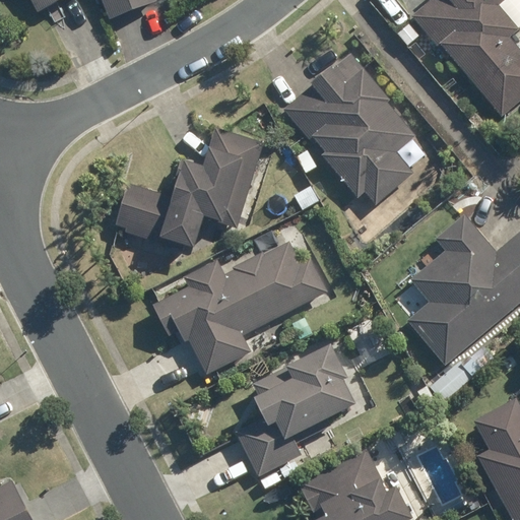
[(29,0),(38,13),(60,0),(29,0)]
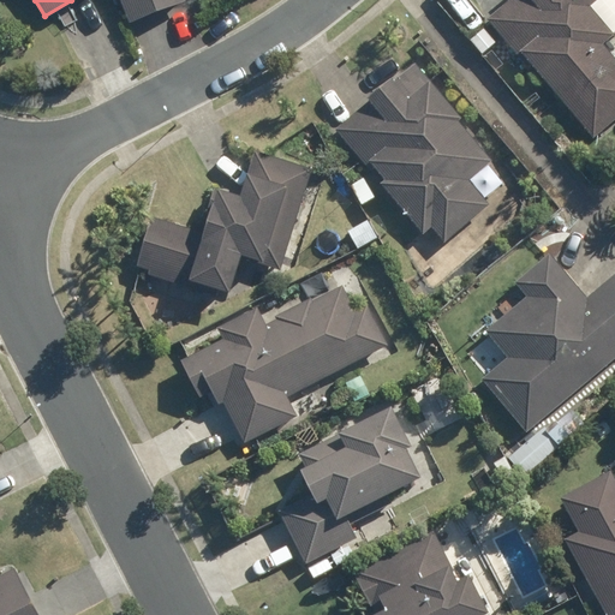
[(120,0),(130,22),(179,0),(120,0)]
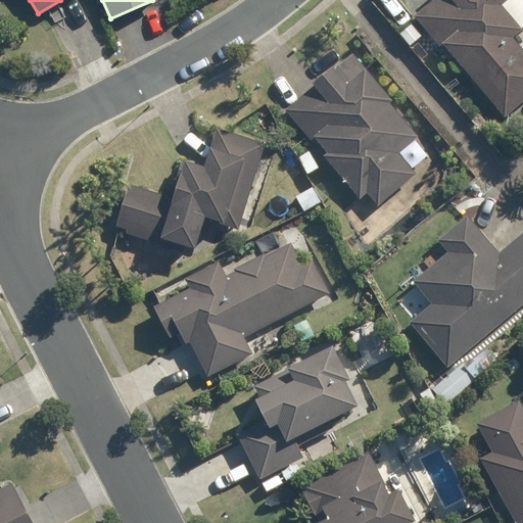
[(430,0),(412,15),(445,55),(447,53),(503,116),(522,98),(522,49),(512,37),(521,29),(500,4),(505,0),(430,0)]
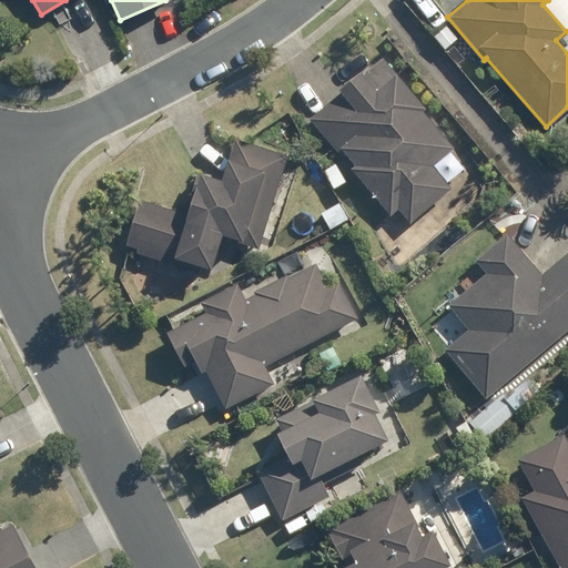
[(357,72),(336,90),(341,94),(310,121),(340,156),(343,154),(353,165),(348,170),(388,216),(396,209),(409,224),(449,190),(430,168),(452,149),(421,112),(424,109),(382,60),(362,78),(357,72)]
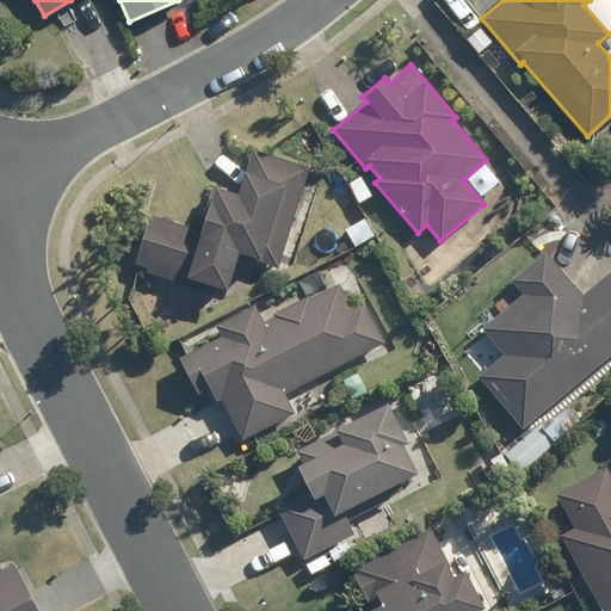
[(149,216),(135,265),(147,269),(146,273),(210,294),(213,288),(223,291),(235,254),(276,267),(307,170),(252,152),(245,174),(241,173),(235,195),(213,187),(198,232),(149,216)]
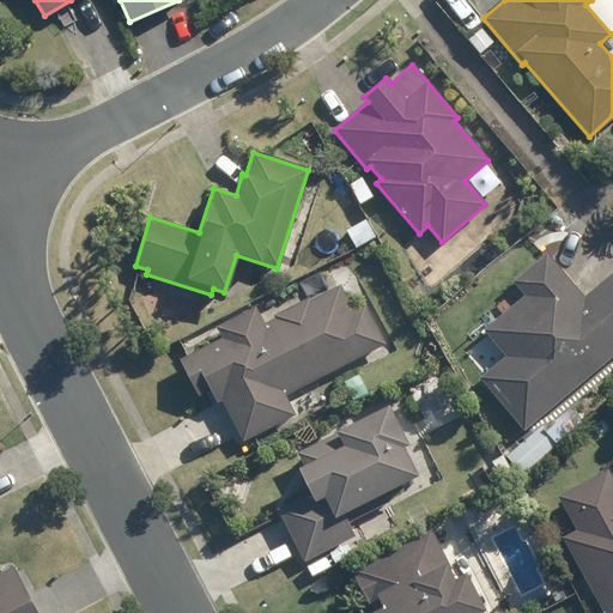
[(374,217),(352,229),(363,248),(383,236),(374,217)]
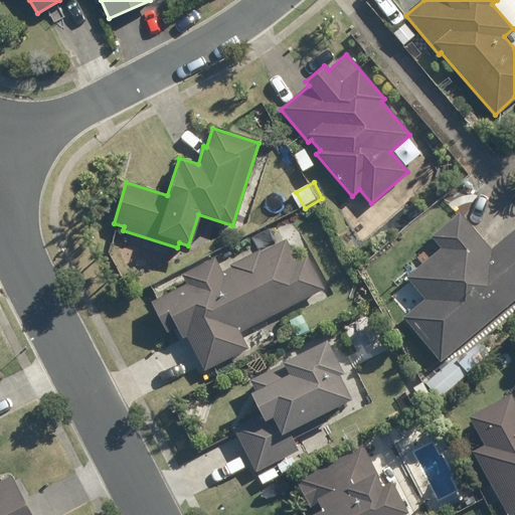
[(424,299),(402,317),(440,361),(514,298),(514,229),(491,250),(459,212),(431,236),(441,249),(406,277),(424,299)]
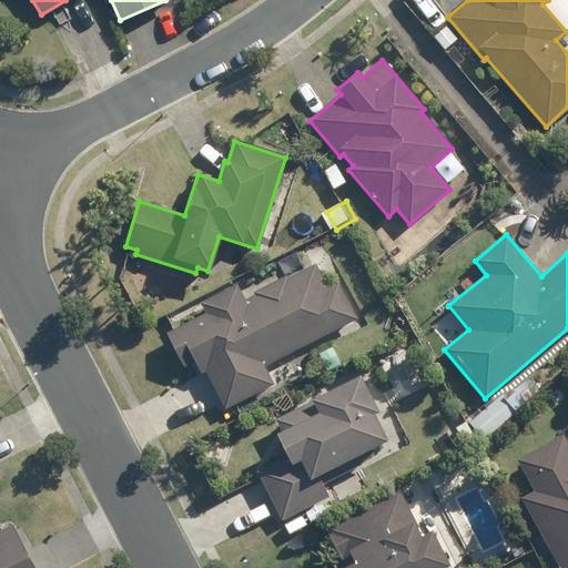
[(199,303),(204,315),(166,334),(184,367),(194,363),(199,372),(204,368),(224,408),(272,384),(263,366),(356,318),(337,282),(325,288),(314,266),(286,281),(285,276),(253,292),(255,296),(245,302),(235,284),(199,303)]
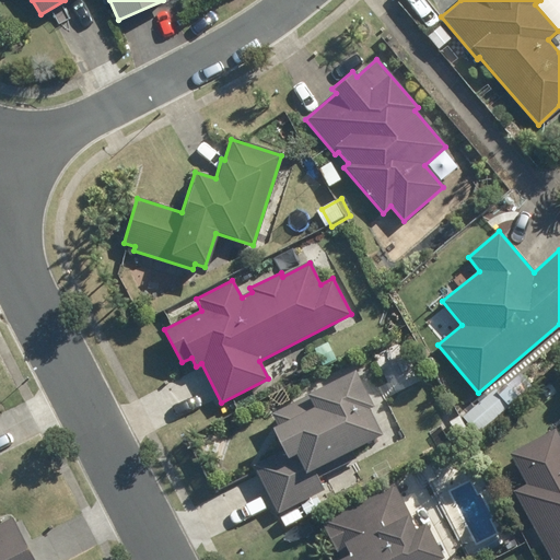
[(380,435),(366,409),(371,407),(354,372),(270,415),(276,427),(271,430),(281,452),(254,466),(277,513),(322,491),(312,469),(380,435)]
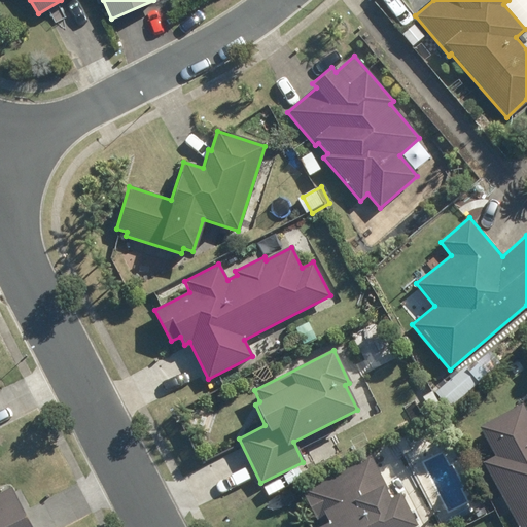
[(466,365),(435,392),(449,408),(480,381),(466,365)]
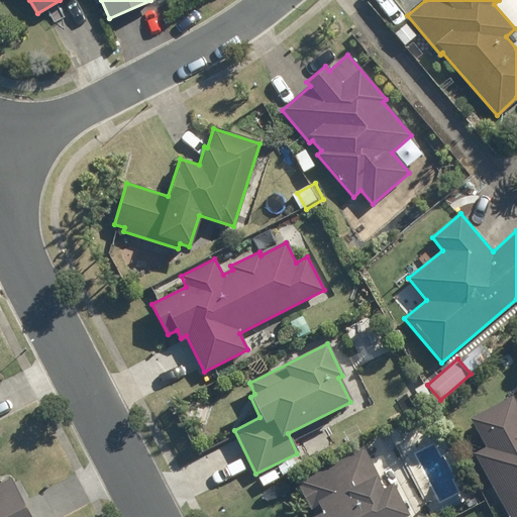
[(414,389),(422,404),(431,399),(423,384),(414,389)]
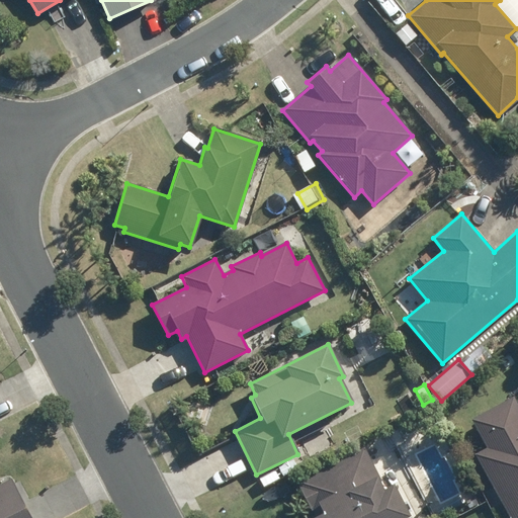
[(497,452),(485,458),(515,517),(517,517),(517,415),(514,407),(483,423),(497,452)]
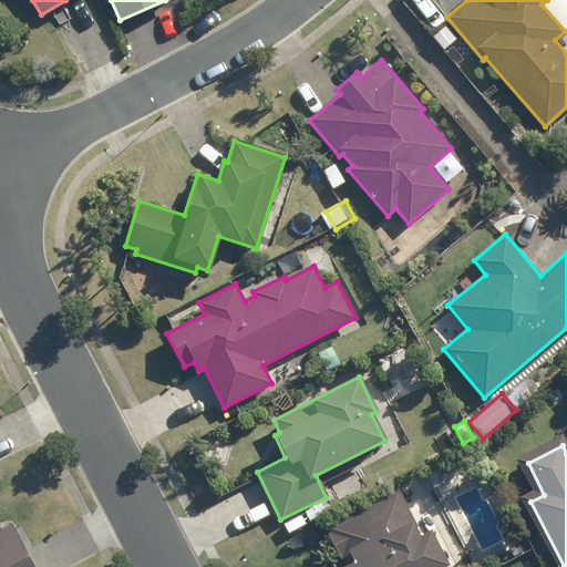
[(398,491),(326,528),(346,566),(342,566),(443,566),(447,565),(429,531),(419,536),(414,527),(416,526),(398,491)]
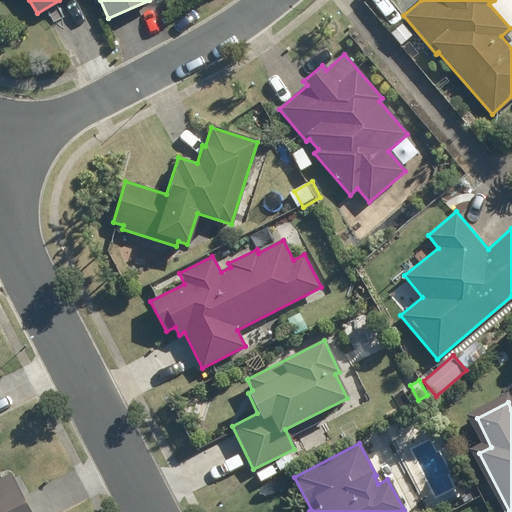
[(0,511),(29,511),(10,474),(0,478),(0,511)]
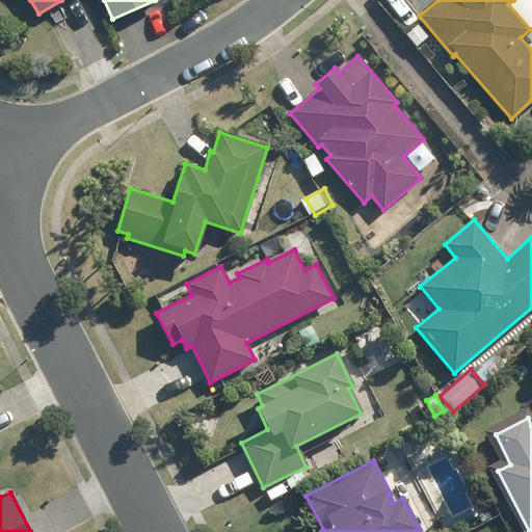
[(488,505),(476,511),(480,522),(494,514),(488,505)]
